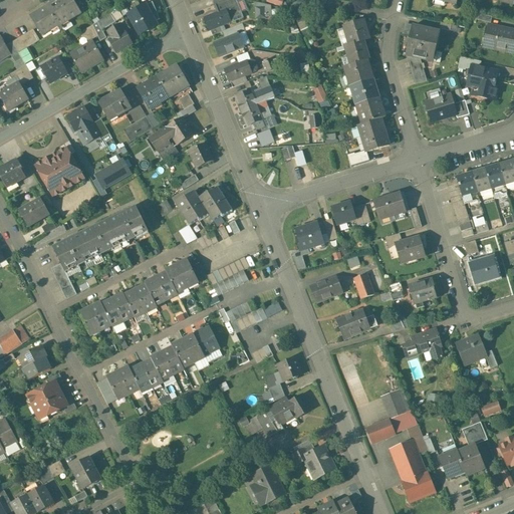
[(72,0),(59,0),(31,17),(42,35),(59,25),(59,26),(80,13),(72,0)]
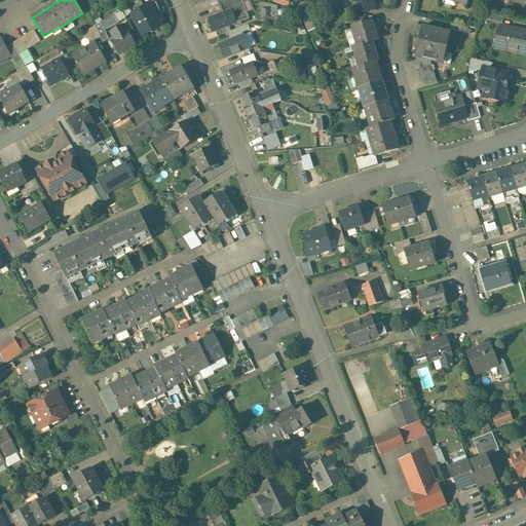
[(140,0),(139,0),(127,6),(133,15),(145,8),(140,0)]
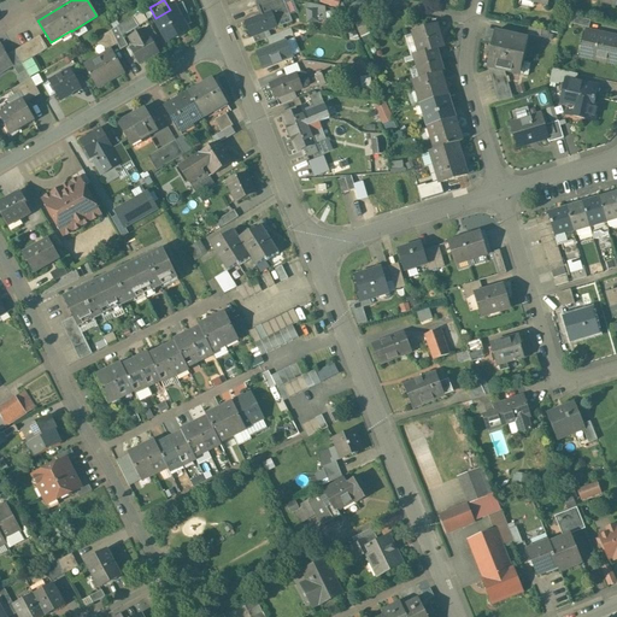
[(271,0),(263,4),(258,6),(262,16),(245,22),(251,37),(252,36),(264,31),(277,27),(292,22),(282,0),(271,0)]
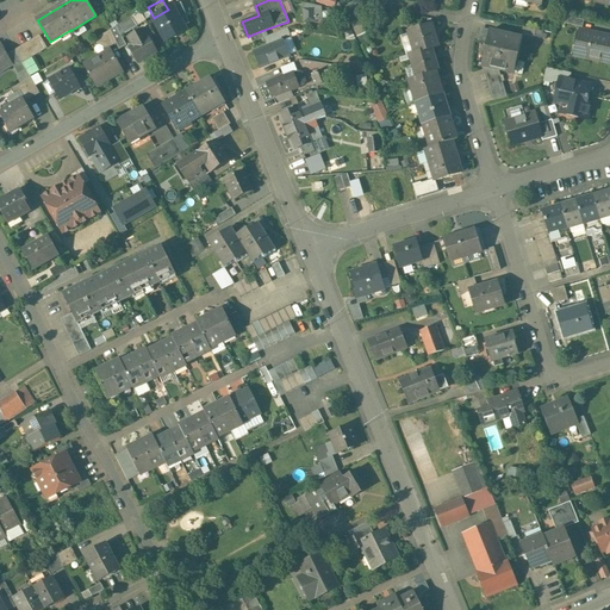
[(358,0),(356,0),(343,6),(346,13),(361,6),(358,0)]
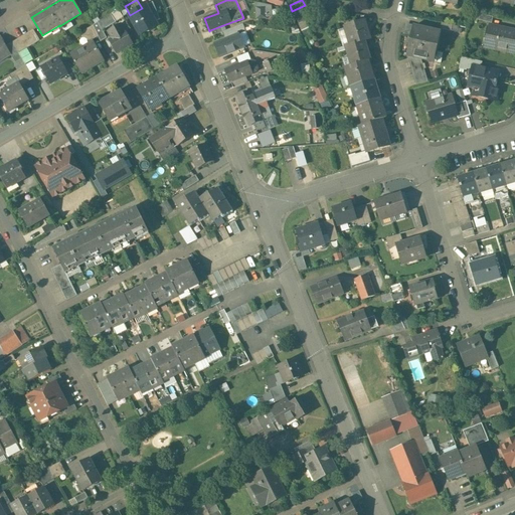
[(153,2),(145,6),(154,22),(160,19),(153,2)]
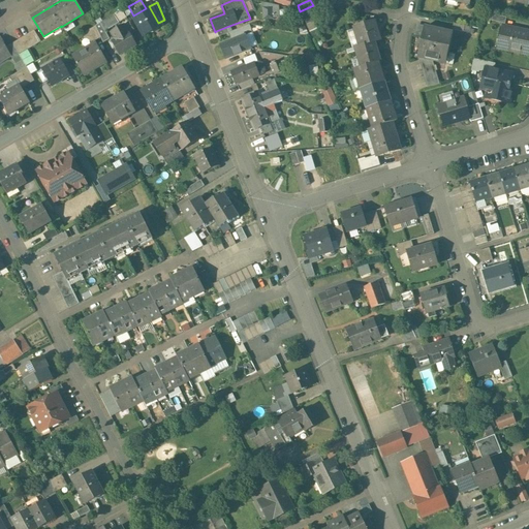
[(265,18),(281,18),(281,3),(265,3),(265,18)]
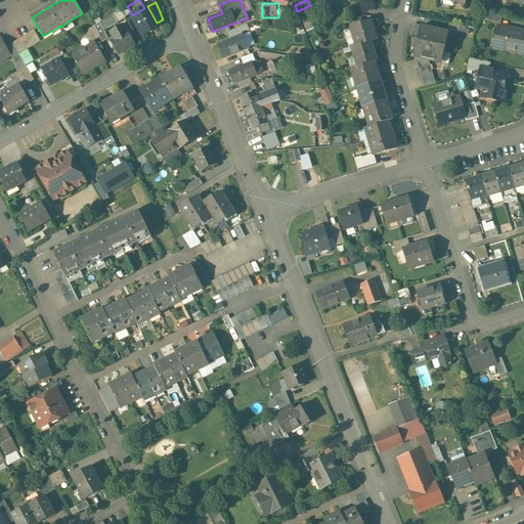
[(310,5),(297,11),(300,16),(313,10),(310,5)]
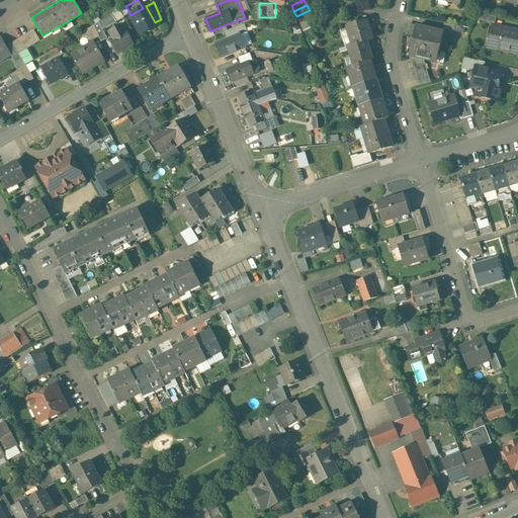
[(131,15),(130,15),(141,35),(157,25),(155,22),(146,6),(143,8),(131,15)]
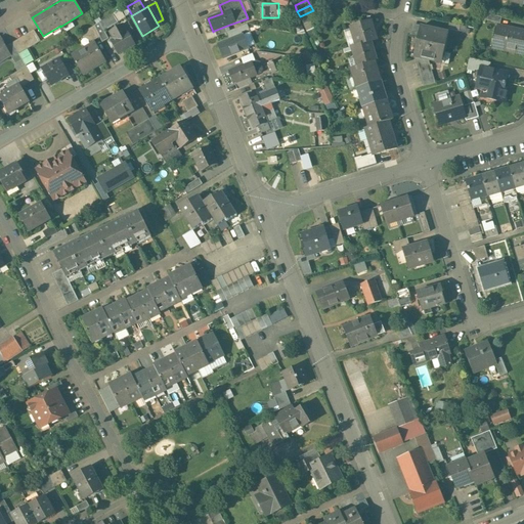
[(313,10),(300,16),(303,25),(316,18),(313,10)]
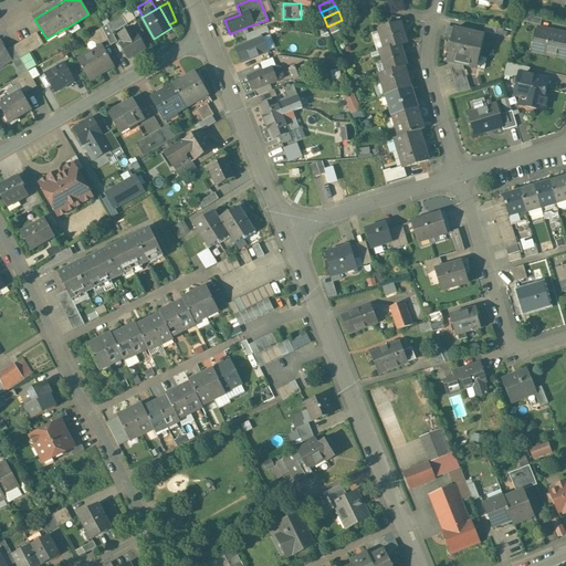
[(542,19),(524,14),(523,21),(540,25),(542,19)]
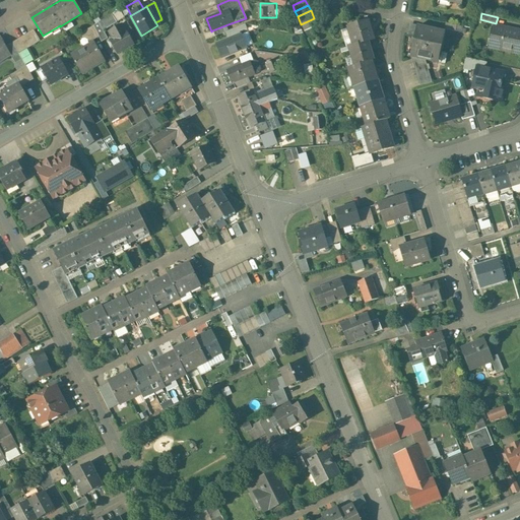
[(101,20),(105,29),(118,23),(114,14),(101,20)]
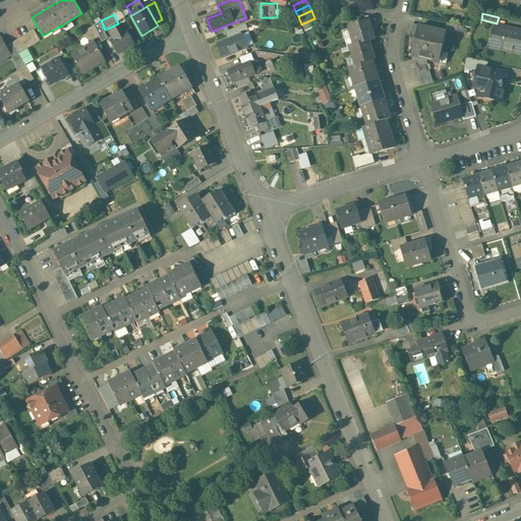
[(108,39),(99,22),(94,25),(102,43),(108,39)]
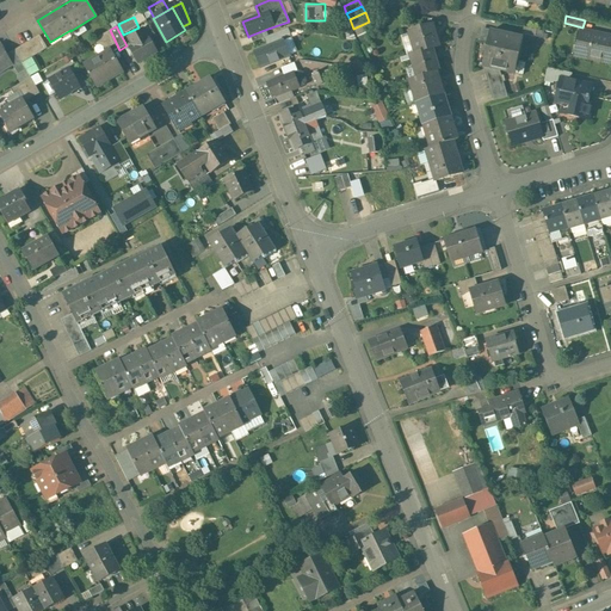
[(432,26),(409,34),(415,54),(431,49),(438,47),(432,26)]
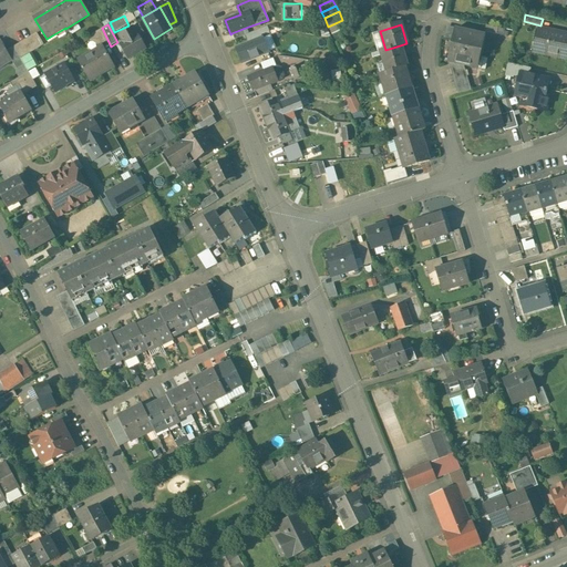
[(498,28),(486,26),(484,32),(496,34),(498,28)]
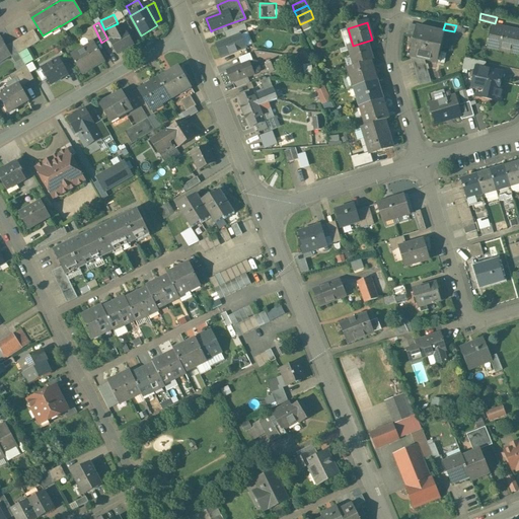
[(122,25),(108,32),(113,39),(107,43),(110,48),(114,47),(118,54),(133,45),(122,25)]
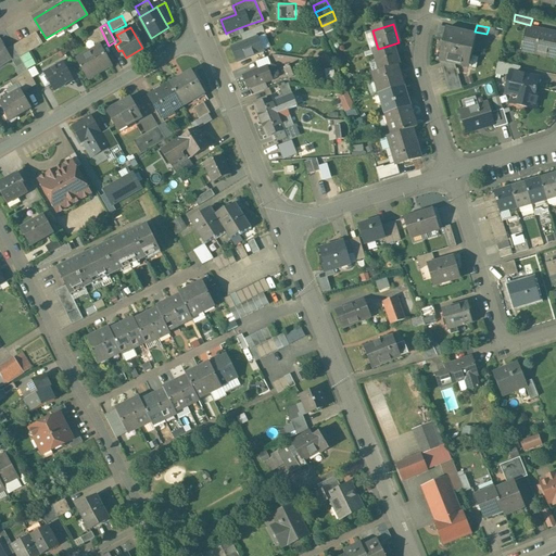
[(476,35),(437,27),(434,37),(443,39),(441,50),(442,51),(440,60),(439,60),(439,61),(454,64),(467,67),(469,57),(470,57),(476,35)]
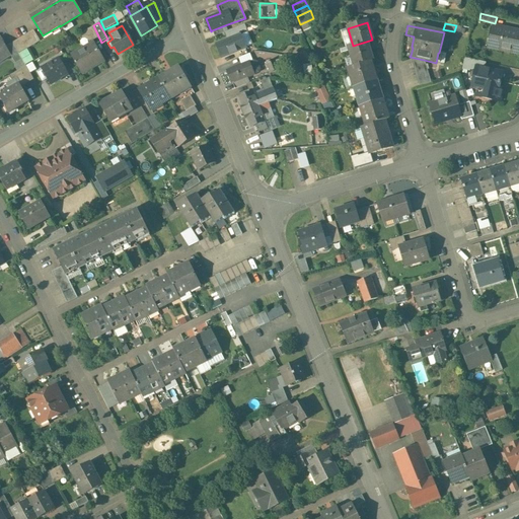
[(518,31),(493,25),(490,38),(494,38),(492,48),(518,54),(518,31)]
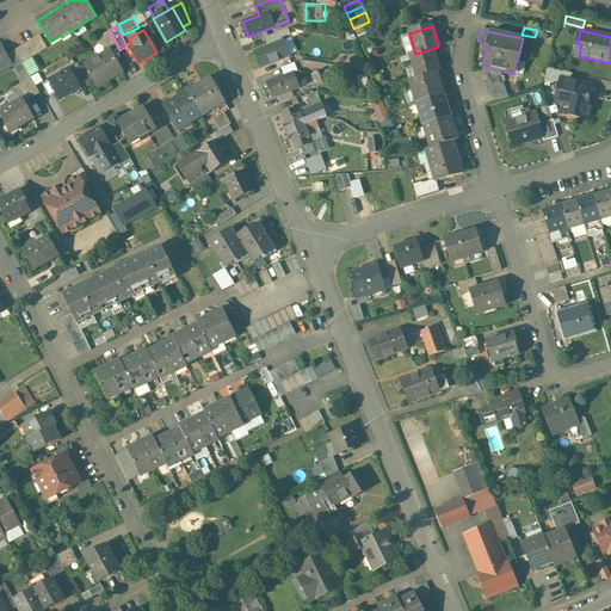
[(261,31),(250,36),(252,43),(264,38),(261,31)]
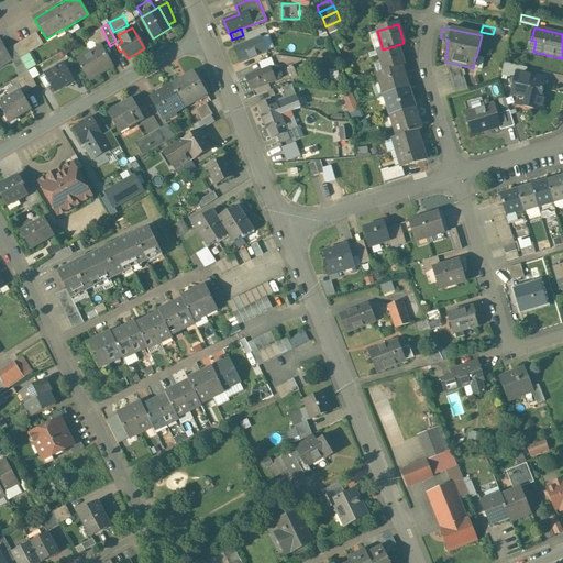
[(36,33),(13,46),(21,58),(43,45),(36,33)]
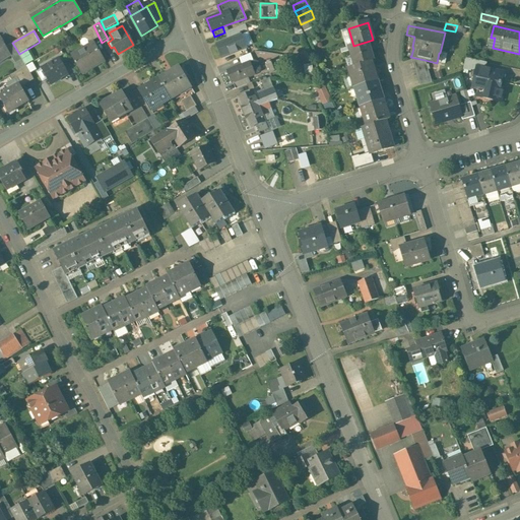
[(241,35),(216,45),(221,57),(246,48),(241,35)]
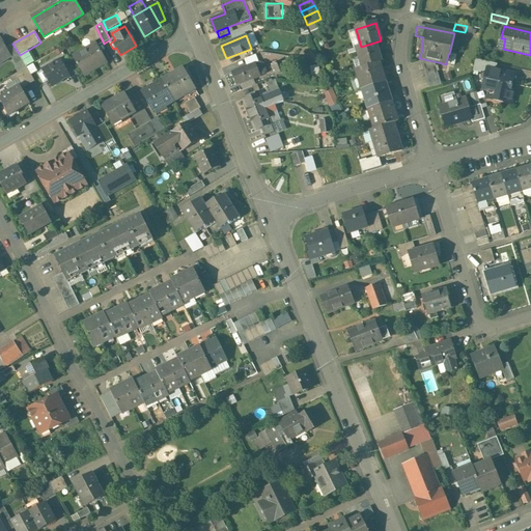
[(0,37),(0,62),(10,57),(10,56),(6,48),(0,37)]
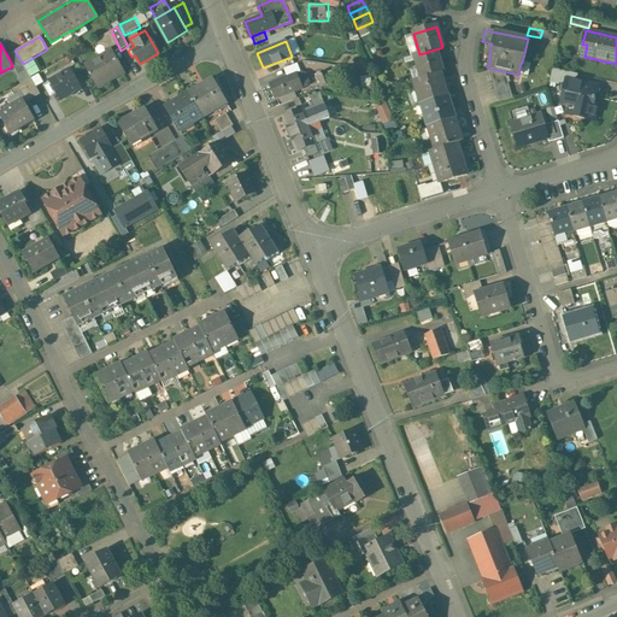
[(419,54),(415,56),(421,78),(440,72),(442,72),(435,50),(419,54)]
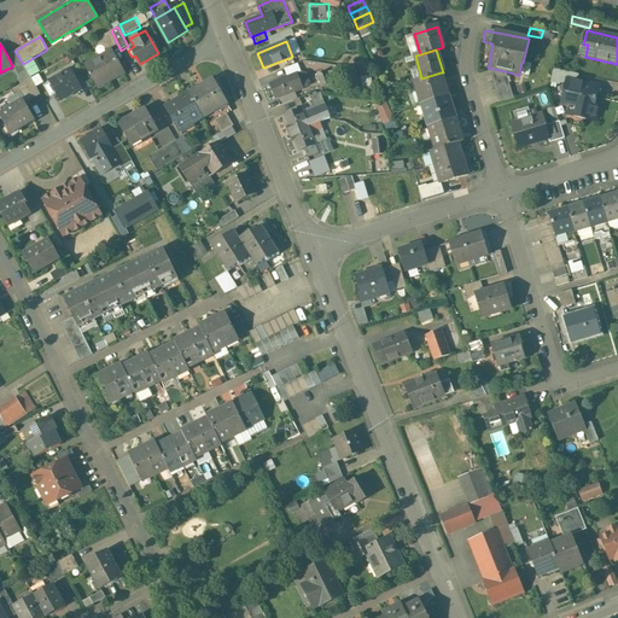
[(15,51),(7,56),(12,65),(12,66),(18,75),(27,70),(23,64),(15,51)]
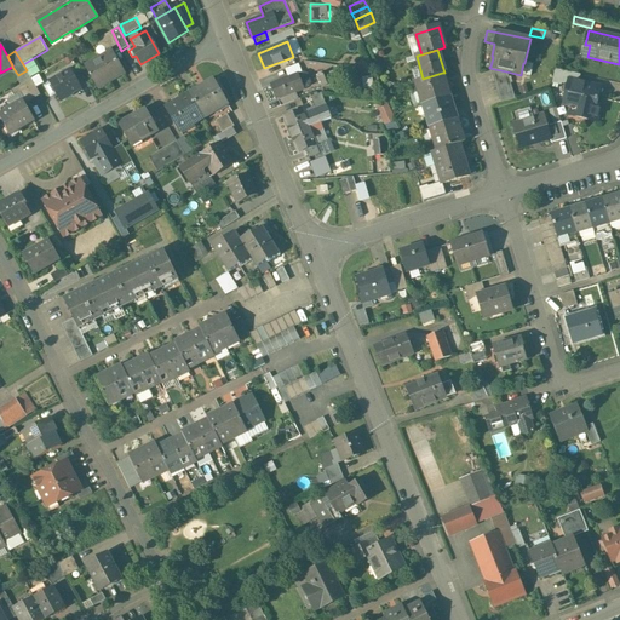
[(110,51),(86,65),(98,87),(124,72),(110,51)]
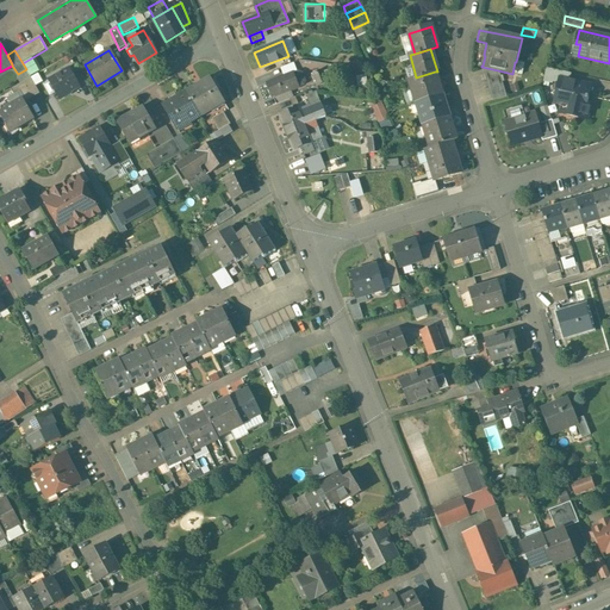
[(80,68),(72,53),(62,58),(68,69),(69,69),(70,73),(80,68)]
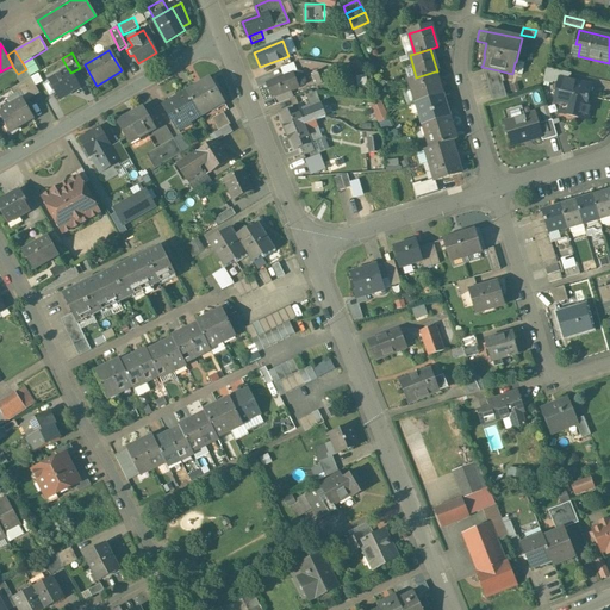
[(498,70),(481,67),(492,101),(506,98),(498,70)]
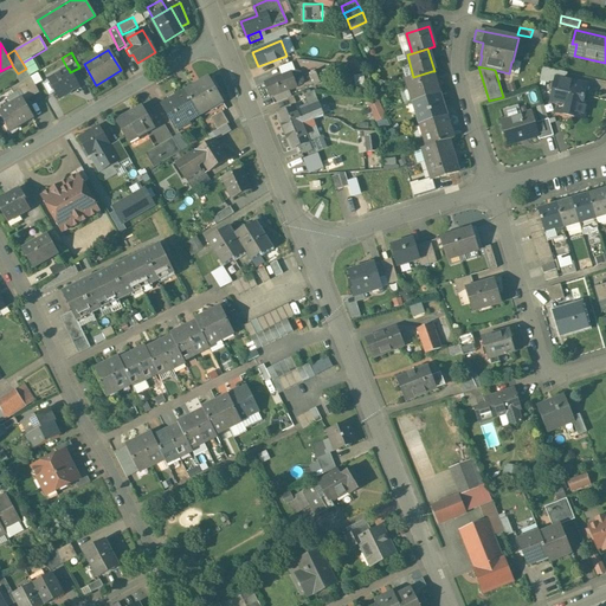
[(565,72),(542,68),(540,82),(545,83),(547,76),(555,78),(555,77),(563,79),(565,72)]
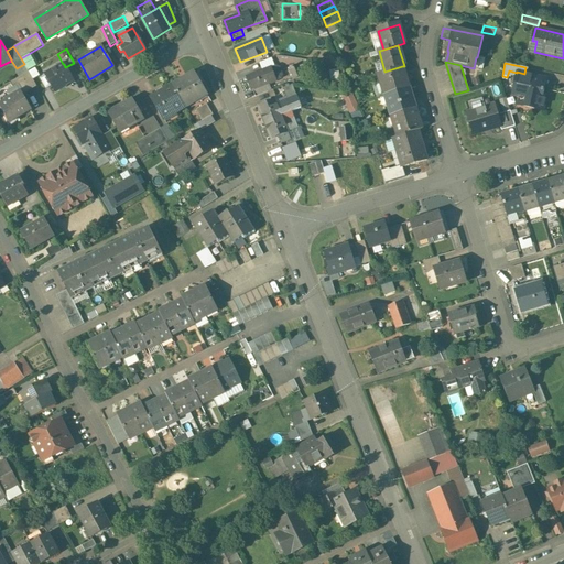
[(63,64),(45,74),(55,91),(65,86),(65,85),(73,80),(65,67),(64,64),(63,64)]
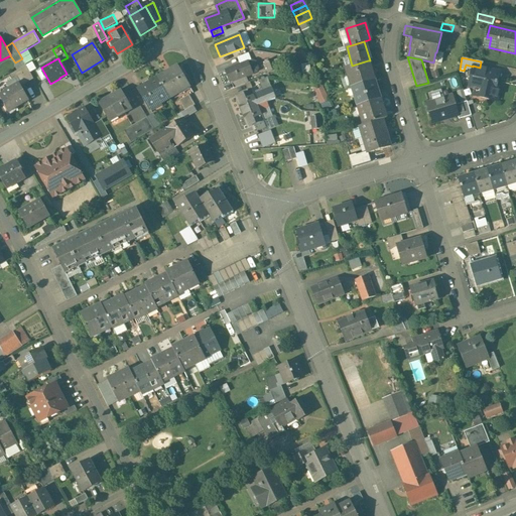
[(273,58),(264,62),(268,73),(277,70),(273,58)]
